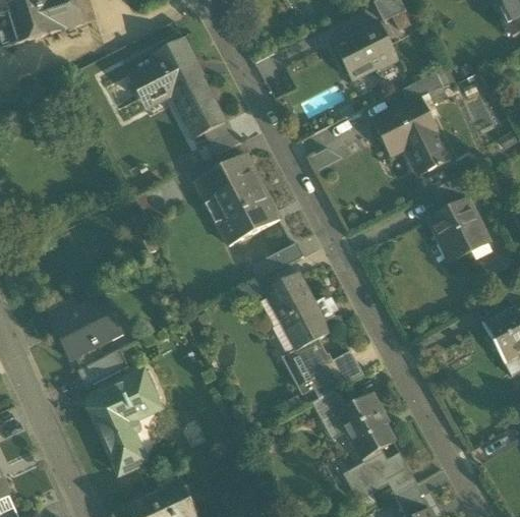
[(0,47),(5,45),(5,46),(94,18),(88,0),(0,0),(0,47)]
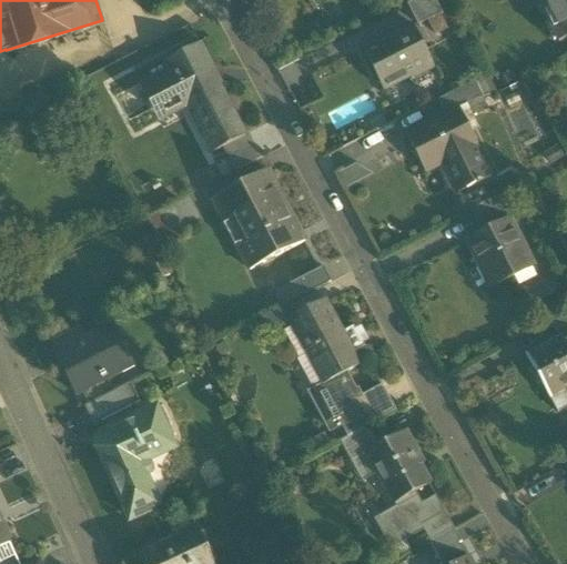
[(406,0),(417,21),(426,17),(439,10),(442,9),(436,0),(406,0)]
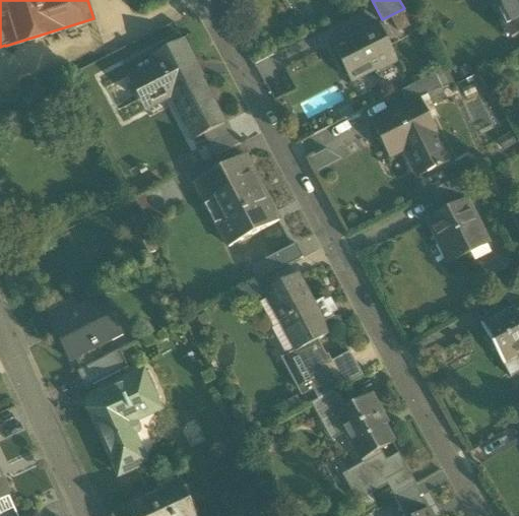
[(510,34),(511,35),(518,30),(518,0),(494,0),(502,16),(505,15),(514,31),(510,34)]
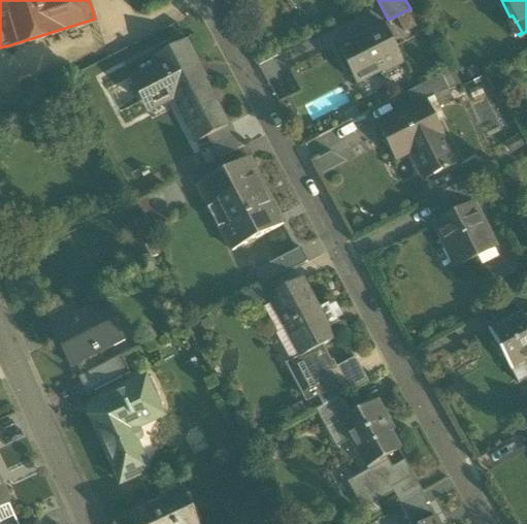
[(416,24),(408,9),(396,15),(403,30),(416,24)]
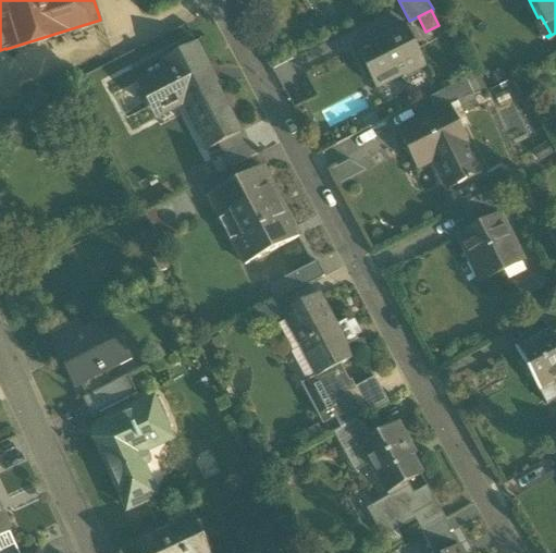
[(356,46),(375,85),(402,71),(404,74),(425,63),(404,22),(356,46)]
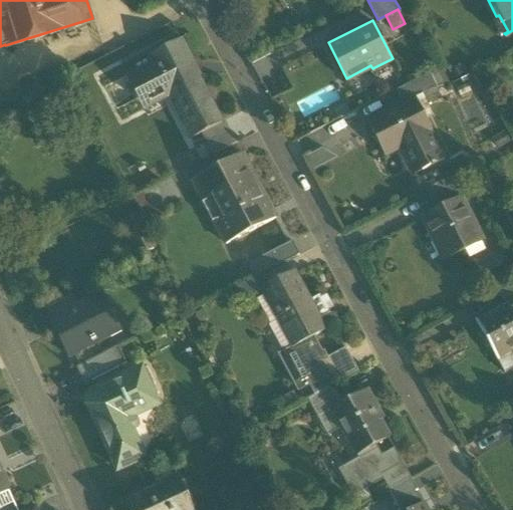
[(180,116),(190,136),(202,130),(221,119),(220,118),(191,62),(195,60),(182,35),(152,50),(155,56),(125,71),(138,95),(164,82),(168,80),(185,113),(180,116)]
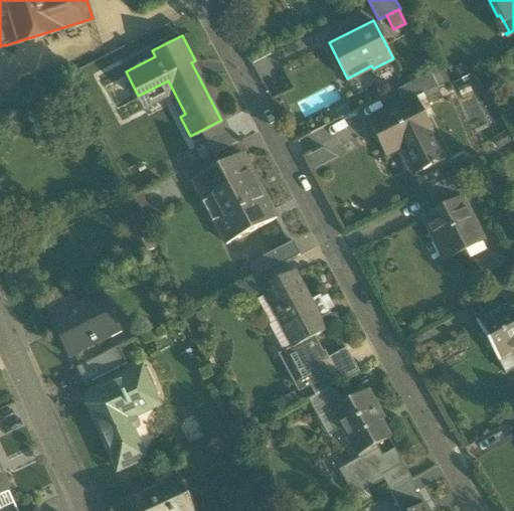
[(431,71),(438,84),(450,81),(442,65),(431,71)]
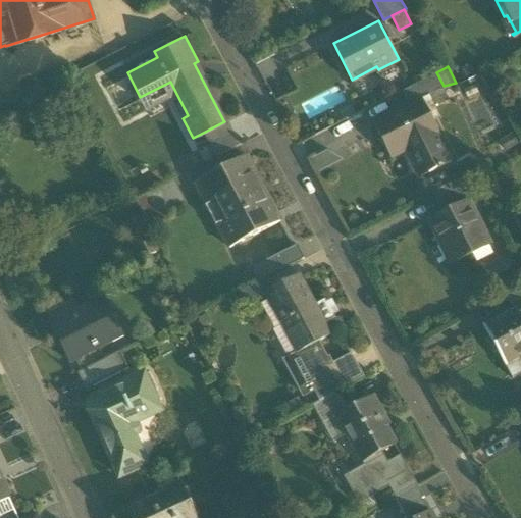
[(402,88),(408,102),(421,96),(421,97),(429,93),(444,86),(436,72),(435,70),(402,88)]
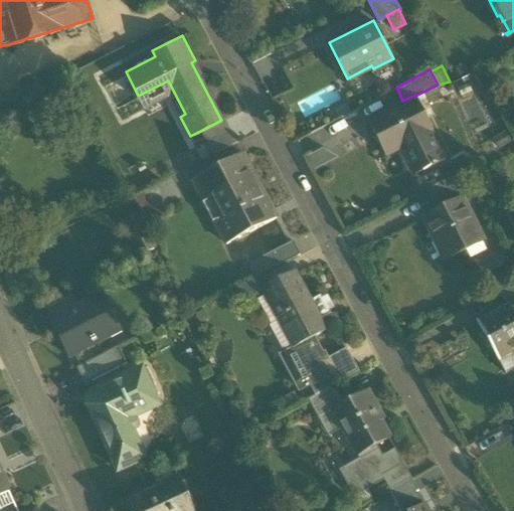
[(506,73),(493,69),(489,83),(501,88),(506,73)]
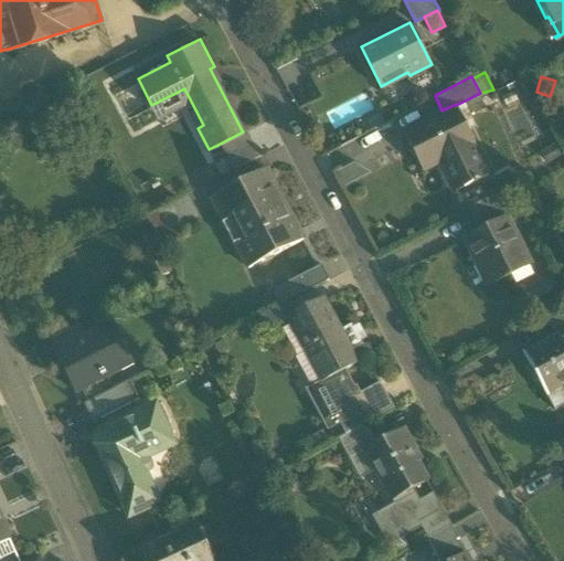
[(477,125),(465,101),(456,105),(469,129),(477,125)]
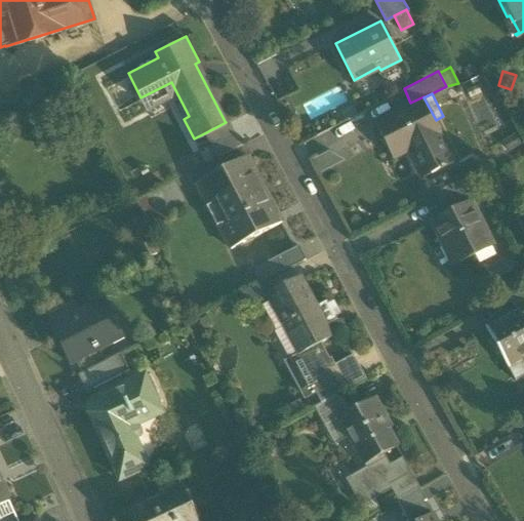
[(416,144),(431,171),(453,160),(439,132),(441,131),(436,120),(424,97),(424,96),(410,103),(375,120),(393,156),(416,144)]
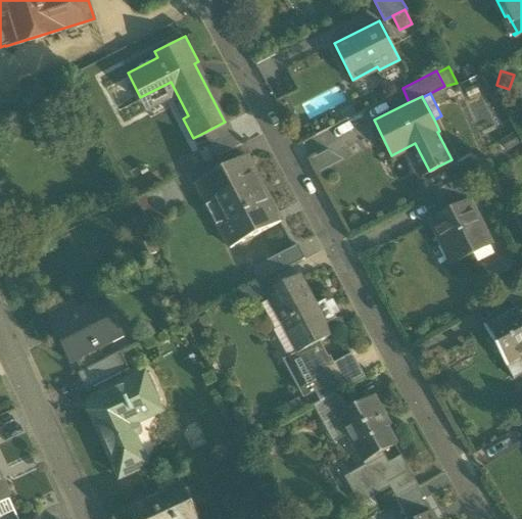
[(205,132),(217,154),(240,142),(228,119),(224,121),(225,122),(205,132)]
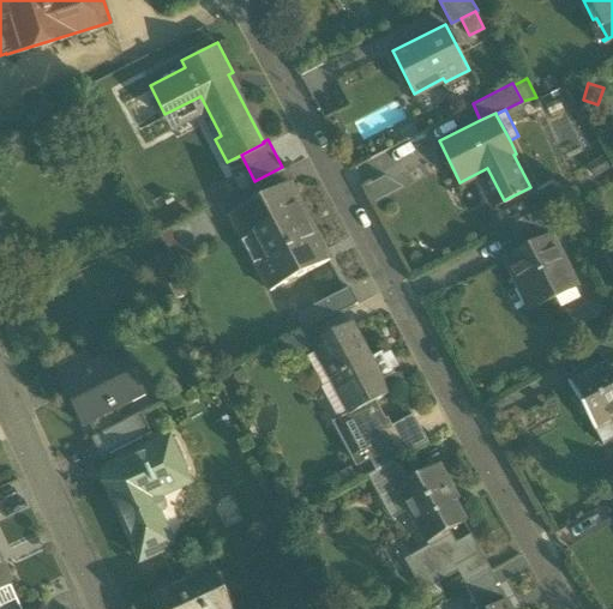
[(373,202),(402,185),(383,172),(364,184),(373,202)]
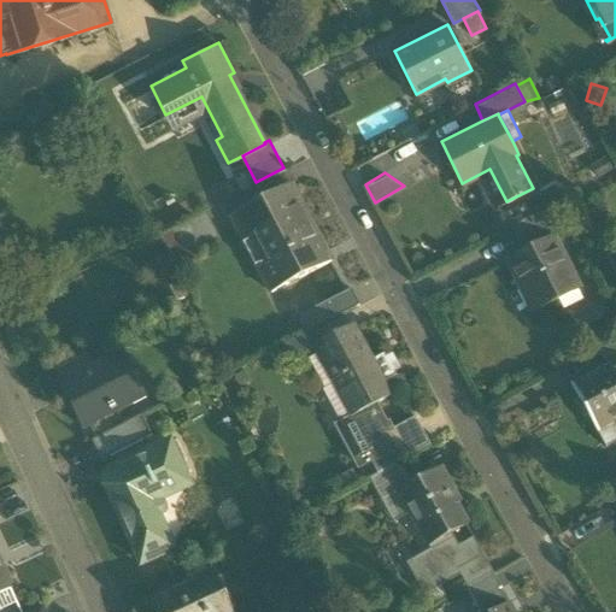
[(257,262),(271,289),(330,258),(291,180),(230,211),(244,237),(259,230),(271,253),(257,262)]
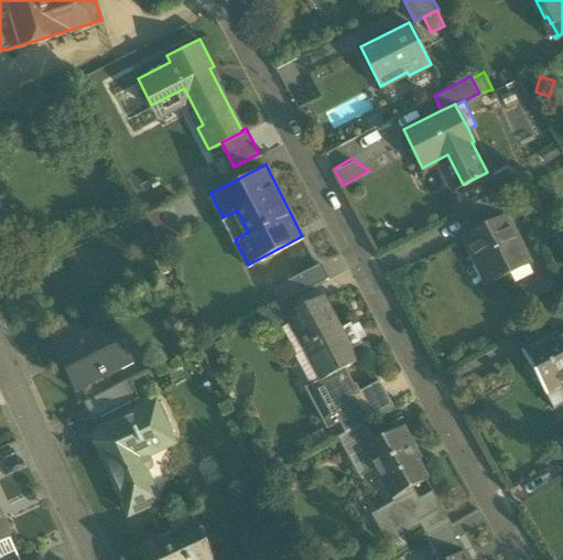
[(473,202),(484,224),(506,213),(507,215),(512,212),(500,187),(473,202)]
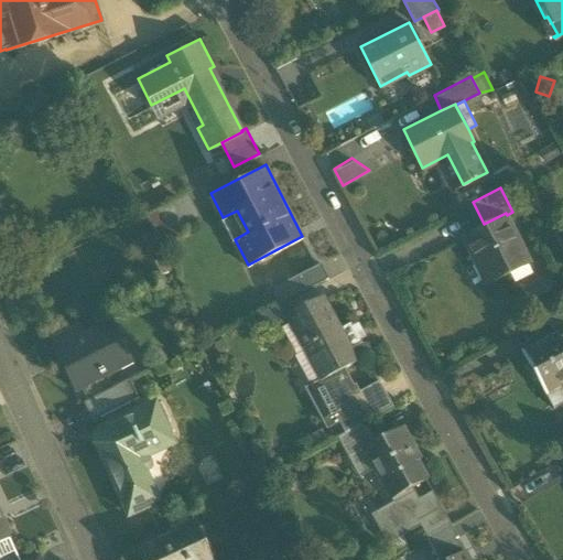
[(466,205),(477,227),(484,224),(473,202),(466,205)]
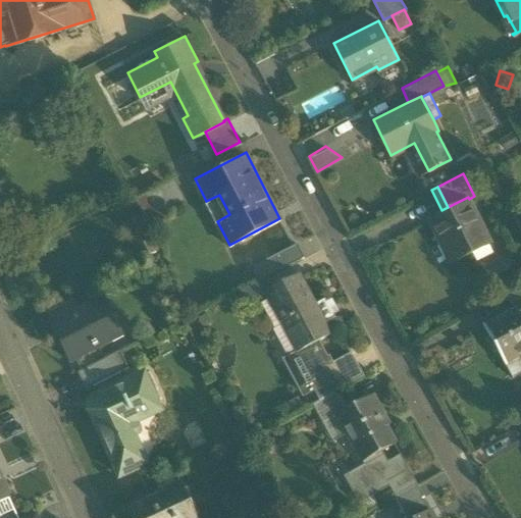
[(206,201),(217,221),(229,214),(219,195),(206,201)]
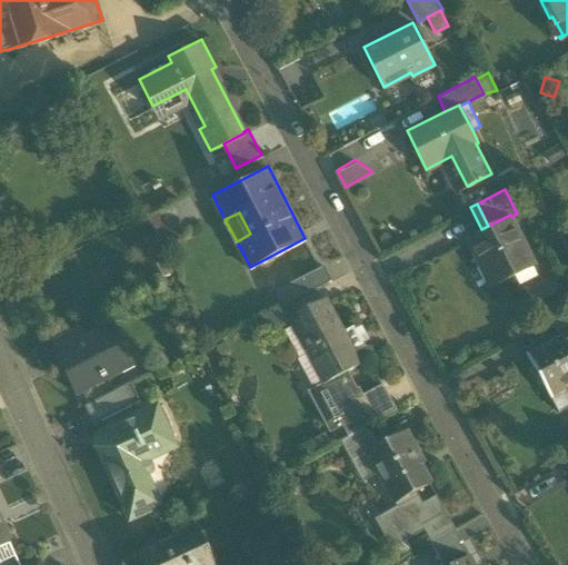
[(480,256),(494,284),(514,274),(511,268),(531,257),(511,217),(510,215),(488,226),(481,229),(466,237),(476,257),(480,256)]
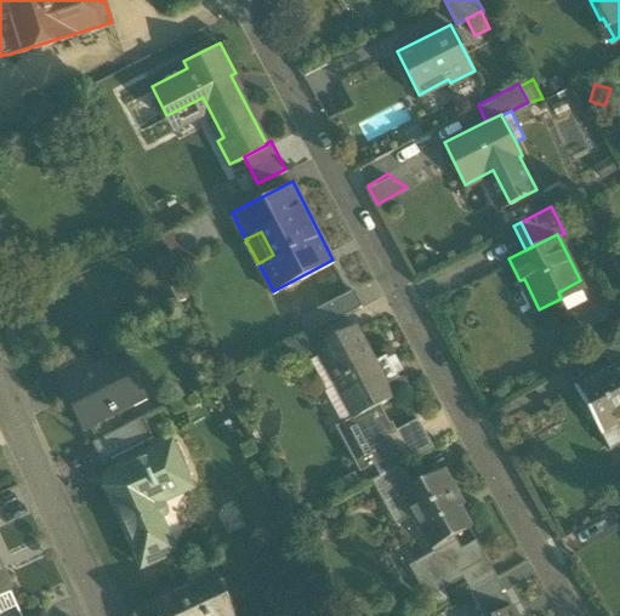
[(135,261),(158,308),(185,295),(165,245),(135,261)]
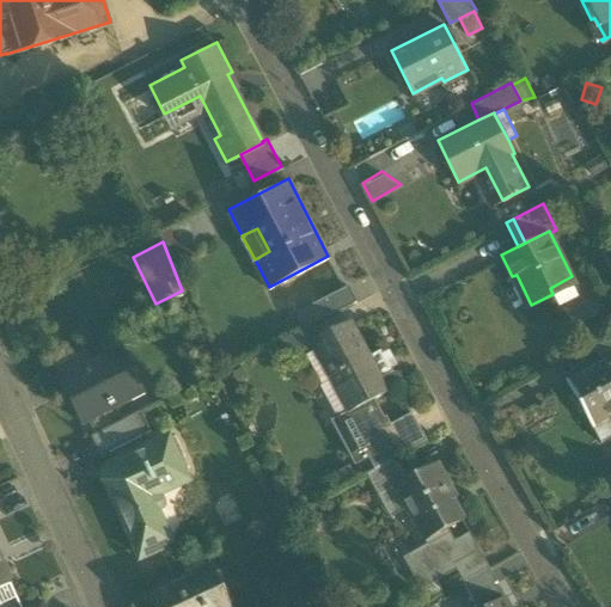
[(303,305),(311,322),(356,299),(348,282),(303,305)]
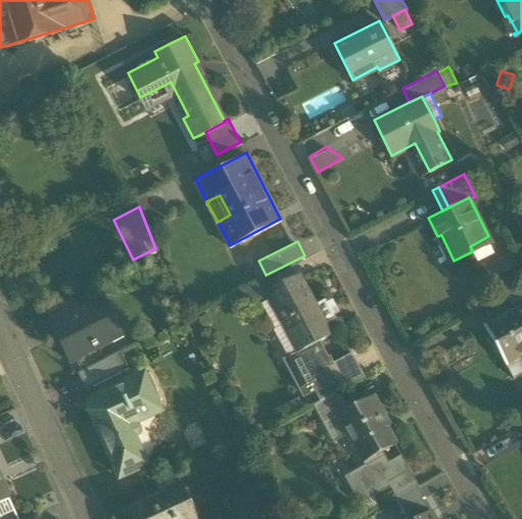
[(266,275),(258,261),(251,265),(258,279),(264,276),(266,275)]
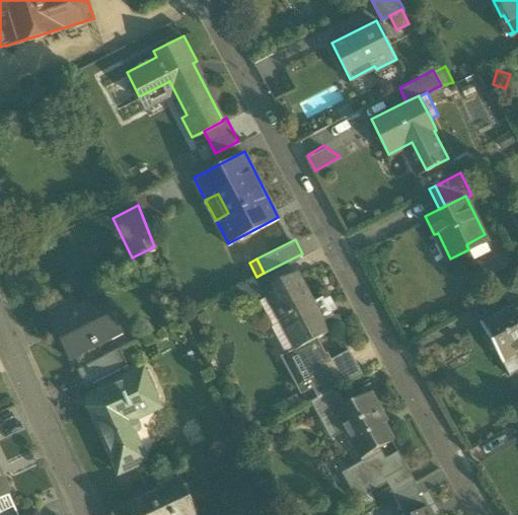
[(277,317),(294,349),(283,354),(301,388),(313,381),(319,393),(335,385),(339,383),(325,360),(326,360),(314,338),(329,328),(323,317),(333,313),(322,294),(313,299),(297,270),(268,285),(267,286),(282,314),(277,317)]
